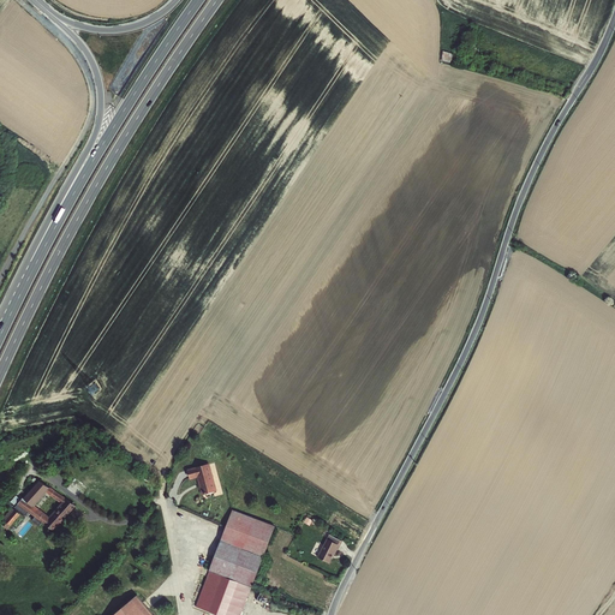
[(445,51),(442,59),(453,63),(455,53),(445,51)]
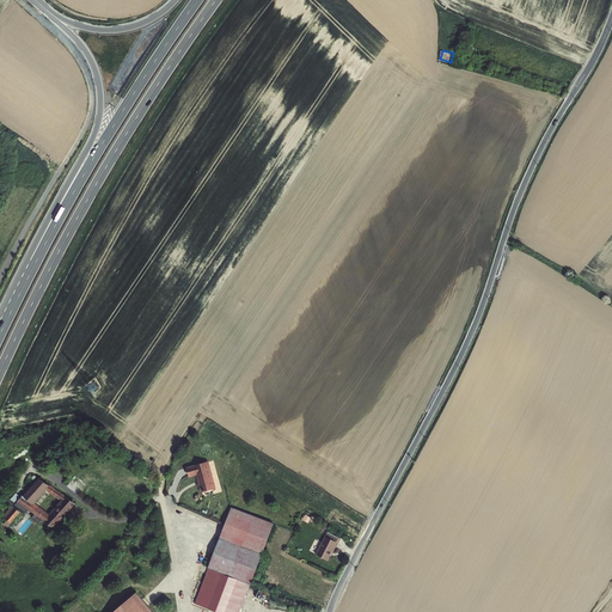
[(216,489),(209,463),(188,469),(190,477),(196,476),(201,494),(216,489)]
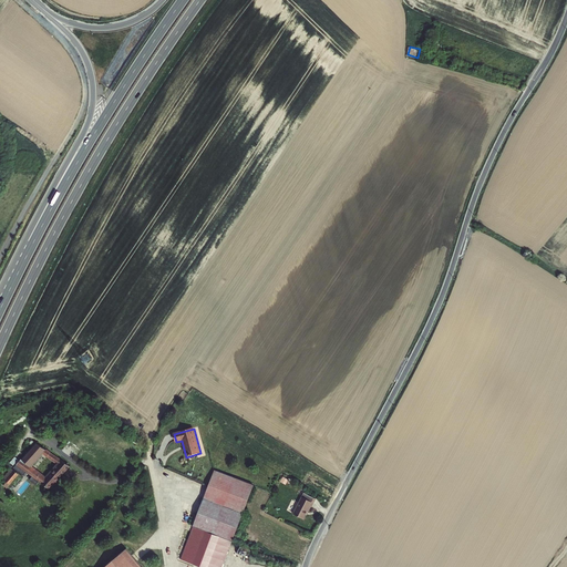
[(69,474),(73,468),(70,465),(50,452),(47,455),(58,463),(47,477),(32,466),(43,453),(45,450),(37,443),(20,463),(20,466),(50,491),(65,471),(69,474)]
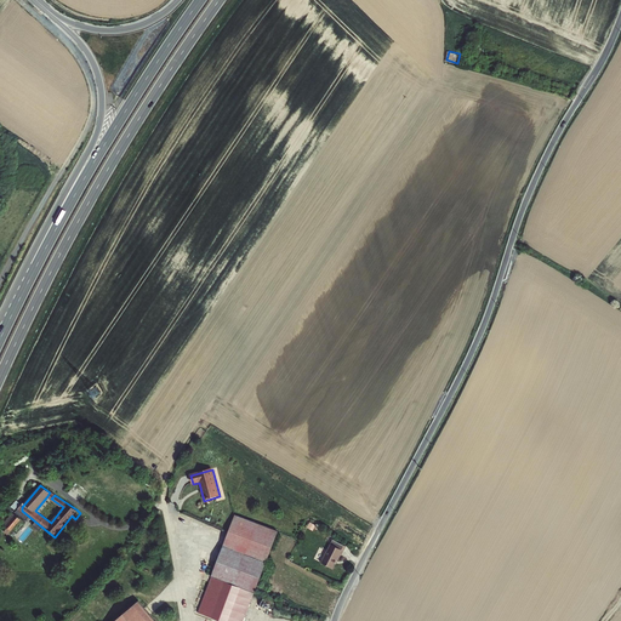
[(21,520),(15,516),(6,527),(11,531),(21,520)]
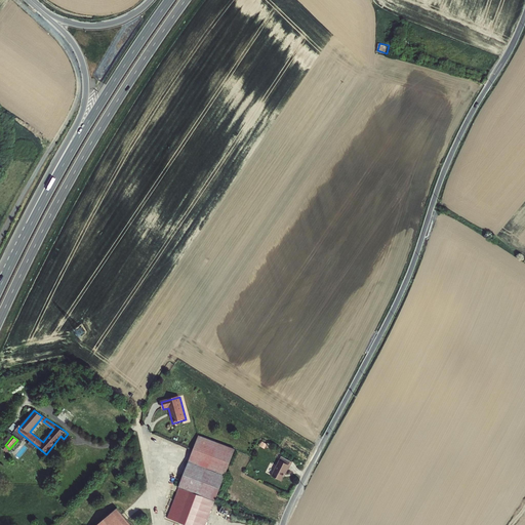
[(214,493),(216,494),(234,450),(198,436),(179,484),(209,494),(213,495),(214,493)]
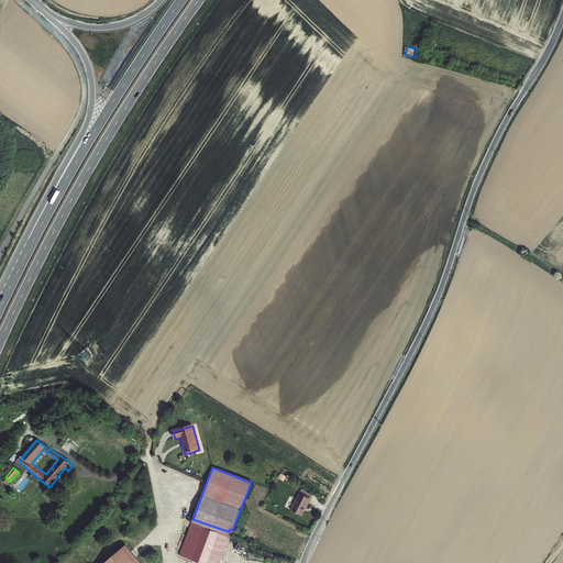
[(301,489),(300,494),(291,509),(302,515),(308,503),(310,504),(312,499),(315,496),(301,489)]
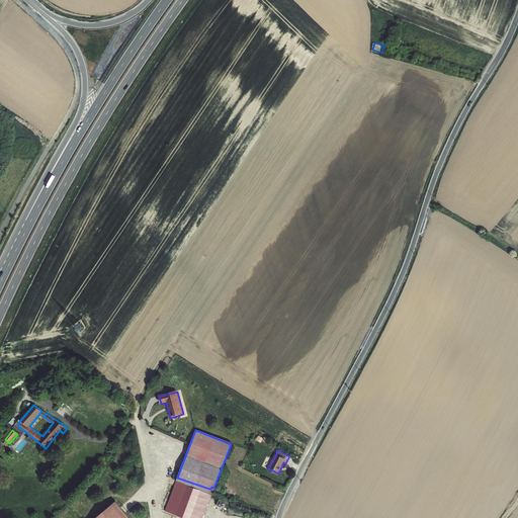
[(206,488),(177,478),(165,509),(187,517),(201,517),(209,499),(204,497),(206,492),(204,492),(206,488)]
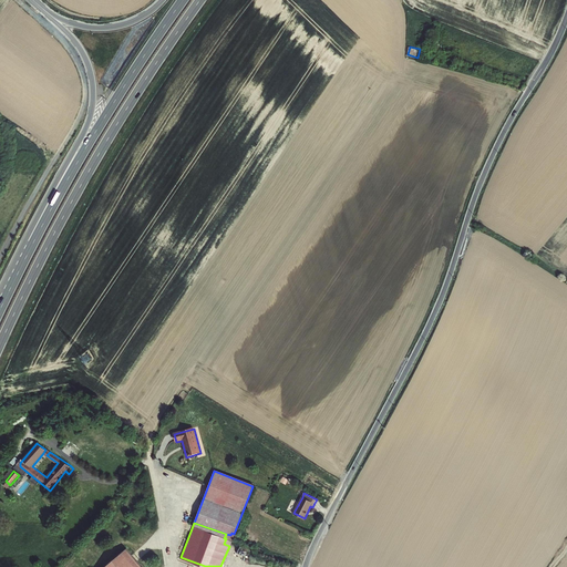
[(224,544),(229,546),(234,534),(232,533),(230,535),(226,534),(224,538),(226,538),(224,544)]
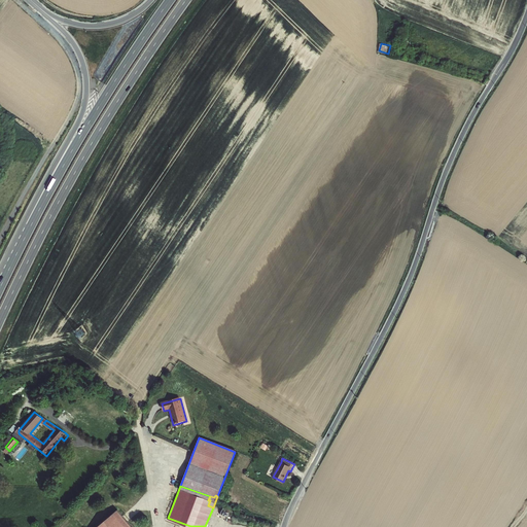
[(97,526),(132,526),(117,510),(97,526)]
